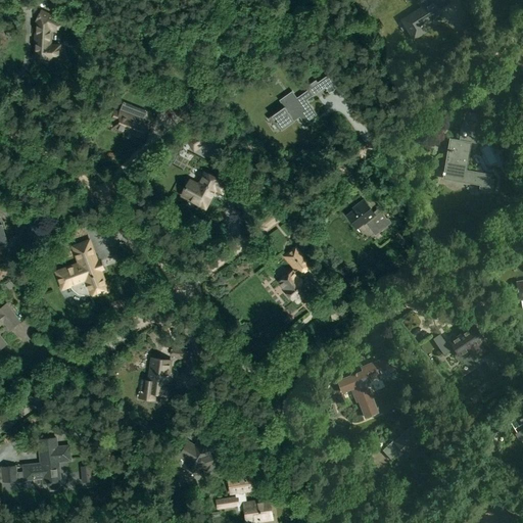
[(414,38),(427,30),(423,24),(440,12),(438,9),(444,5),(443,5),(450,1),(449,0),(430,0),(403,17),(408,25),(406,26),(414,38)]
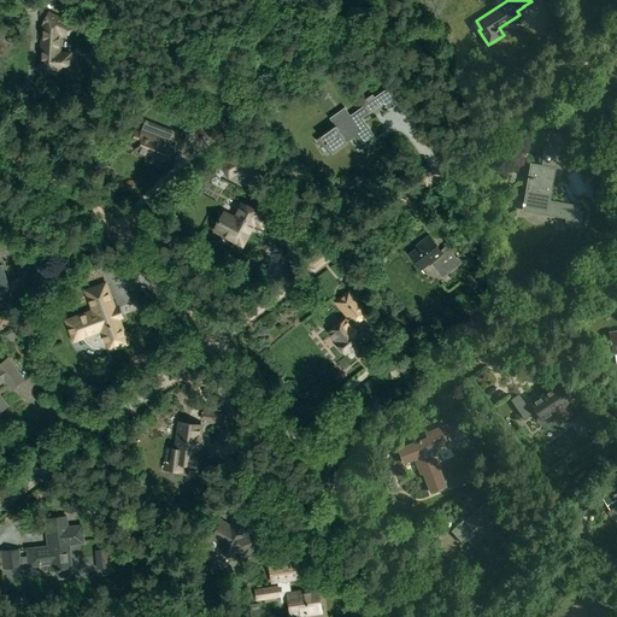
[(41,48),(41,66),(58,68),(58,69),(70,70),(70,53),(59,52),(60,42),(59,42),(59,34),(66,37),(72,25),(48,12),(42,24),(46,27),(45,41),(41,41),(41,48)]
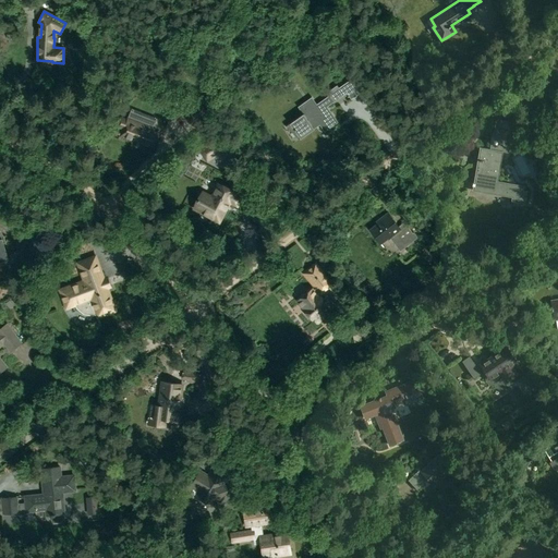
[(318,122),(324,130),(337,120),(326,105),(332,100),(331,98),(340,92),(336,85),(326,92),(328,94),(316,102),(312,95),(298,105),(303,112),(290,121),(300,135),(318,122)]
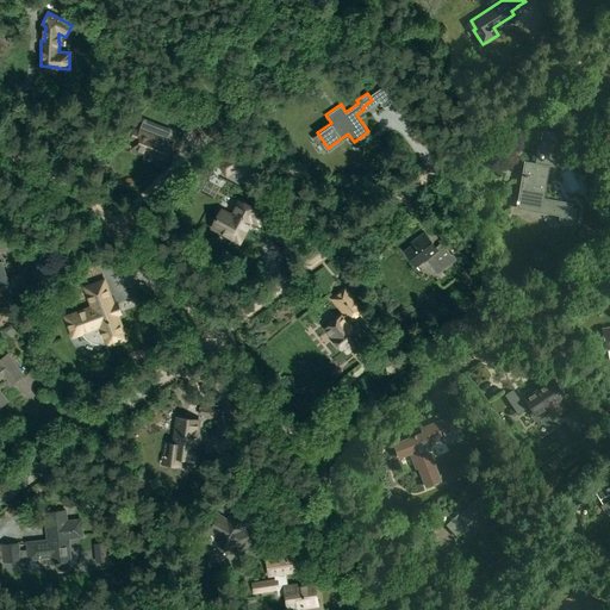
[(143,119),(138,130),(132,128),(129,136),(136,138),(132,145),(147,151),(144,159),(154,162),(157,155),(169,160),(174,145),(166,142),(172,130),(143,119)]
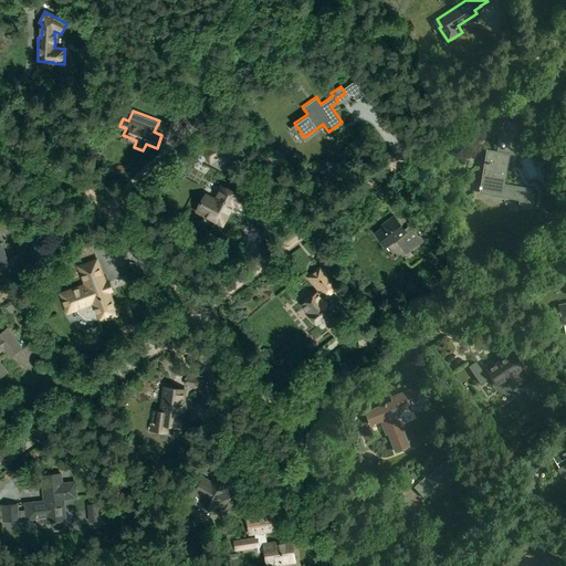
[(522,136),(521,135),(523,124),(504,121),(502,133),(501,132),(498,149),(488,148),(484,167),(485,167),(481,194),(520,200),(520,203),(533,207),(535,194),(531,192),(532,187),(504,182),(510,152),(519,153),(522,136)]
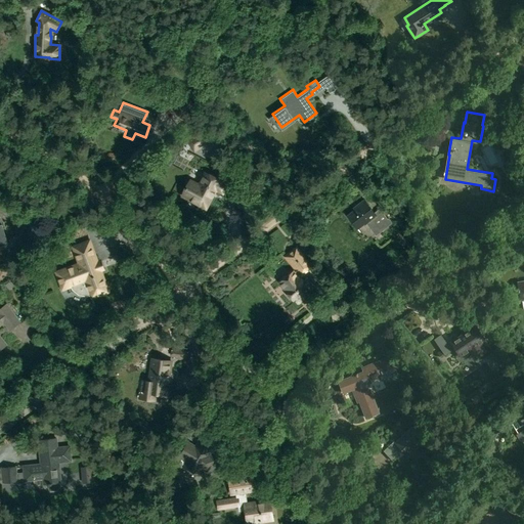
[(185,140),(193,153),(213,139),(205,127),(185,140)]
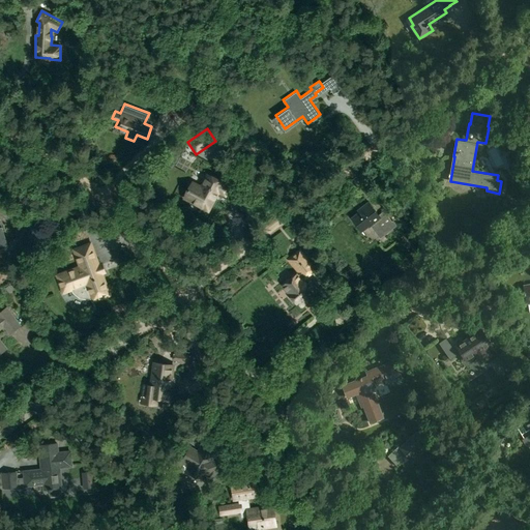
[(524,171),(513,152),(508,154),(514,165),(512,167),(518,175),(524,171)]
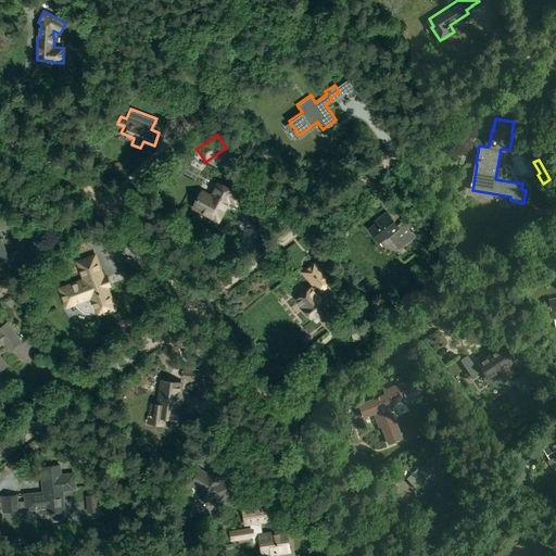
[(237,207),(243,196),(216,181),(210,193),(202,189),(191,207),(219,223),(229,203),(237,207)]
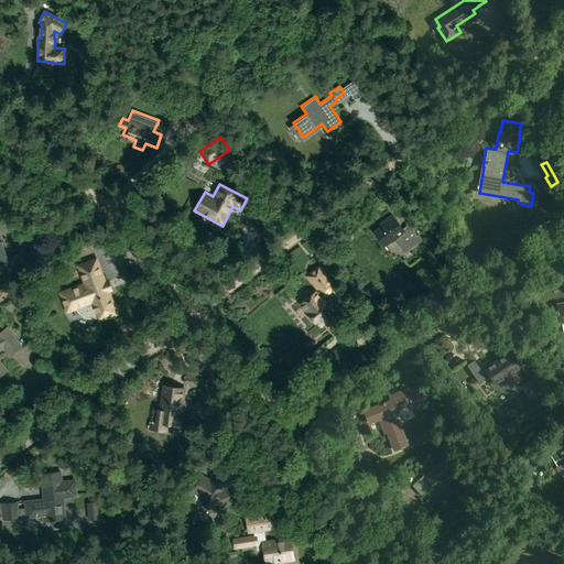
[(373,231),(383,245),(391,240),(391,241),(393,239),(404,253),(414,247),(410,240),(416,236),(409,224),(402,229),(392,215),(384,220),(387,223),(373,231)]
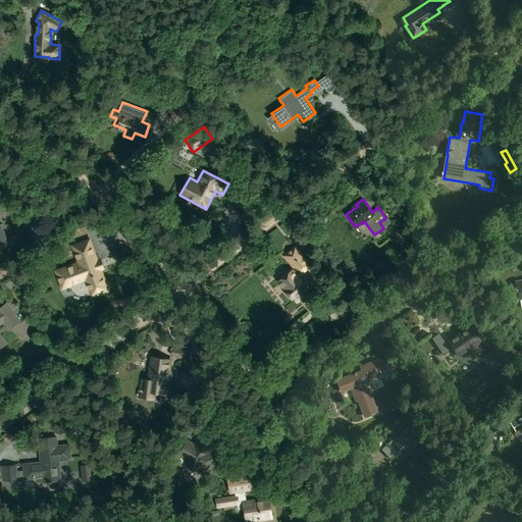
[(296,217),(290,222),(295,228),(301,224),(296,217)]
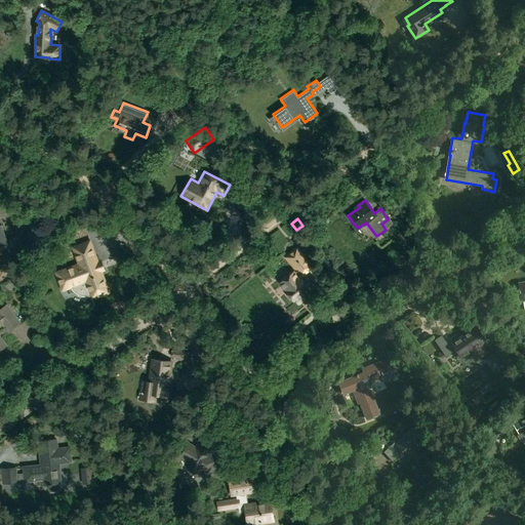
[(88,291),(91,290),(93,296),(109,290),(90,240),(74,246),(81,264),(57,272),(65,289),(76,285),(77,288),(82,293),(88,291)]
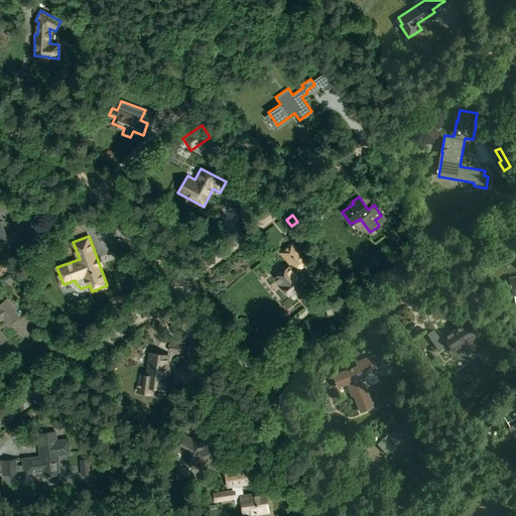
[(281,252),(291,265),(289,266),(275,277),(281,285),(283,288),(282,289),(285,293),(286,292),(289,295),(295,289),(297,291),(304,285),(302,283),(304,282),(296,271),(307,262),(292,243),(281,252)]
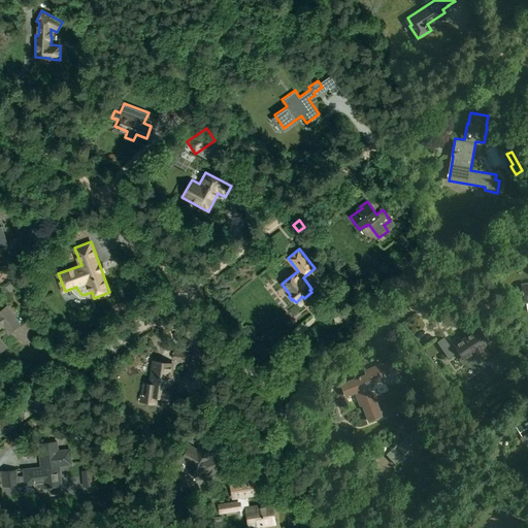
[(20,324),(6,306),(0,310),(0,351),(6,347),(0,338),(0,327),(4,324),(9,331),(20,324)]
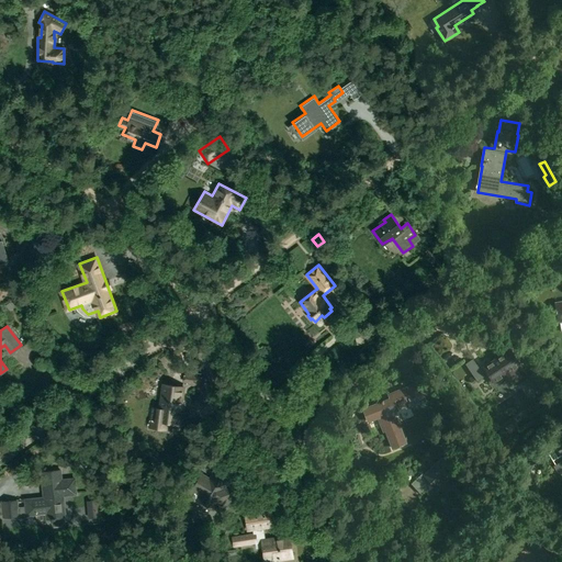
[(520,377),(515,369),(519,366),(509,349),(485,366),(494,379),(493,380),(496,384),(506,378),(510,383),(520,377)]
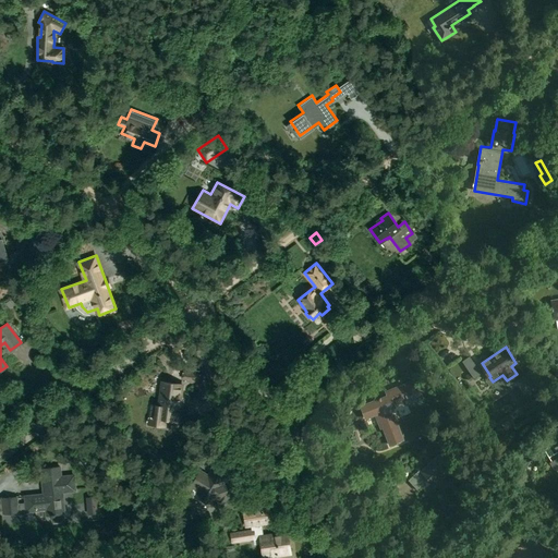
[(469,355),(461,361),(470,373),(465,375),(470,381),(474,378),(473,378),(481,373),(469,355)]
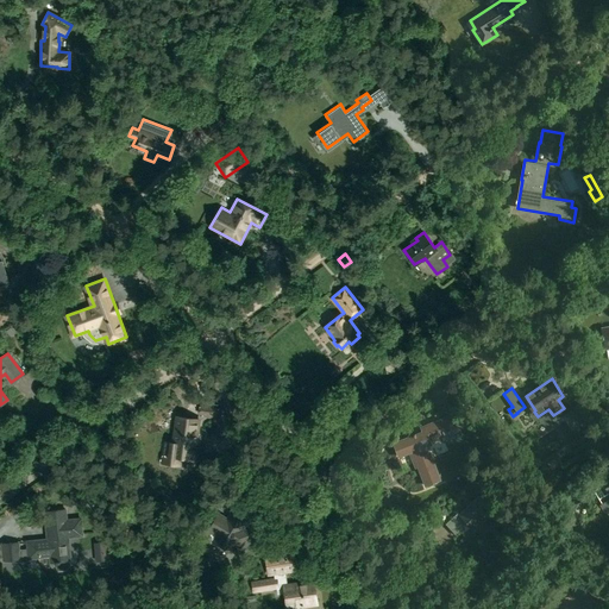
[(200,405),(199,413),(200,413),(200,416),(212,418),(212,416),(220,418),(221,408),(200,405)]
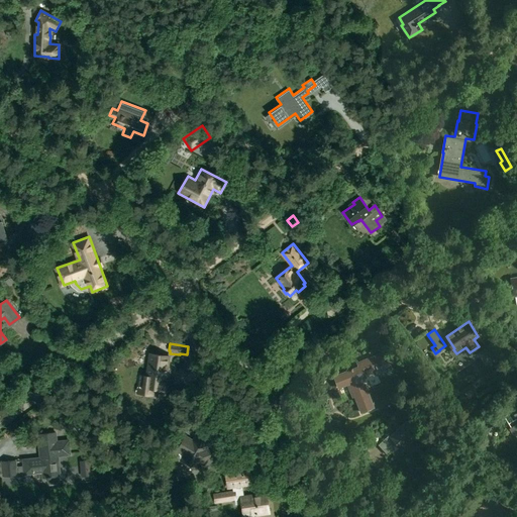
[(351,368),(351,369),(343,372),(334,376),(339,388),(350,383),(352,389),(351,390),(354,396),(362,412),(374,407),(365,385),(360,386),(358,380),(366,377),(365,374),(378,369),(380,373),(392,368),(385,351),(357,363),(359,366),(352,369),(352,368),(351,368)]
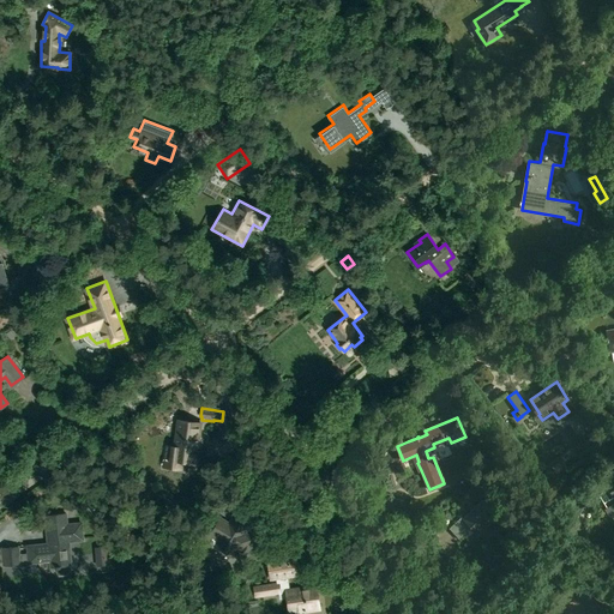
[(173,458),(173,464),(181,465),(182,459),(193,462),(197,439),(198,439),(200,423),(185,421),(182,437),(176,435),(173,458)]
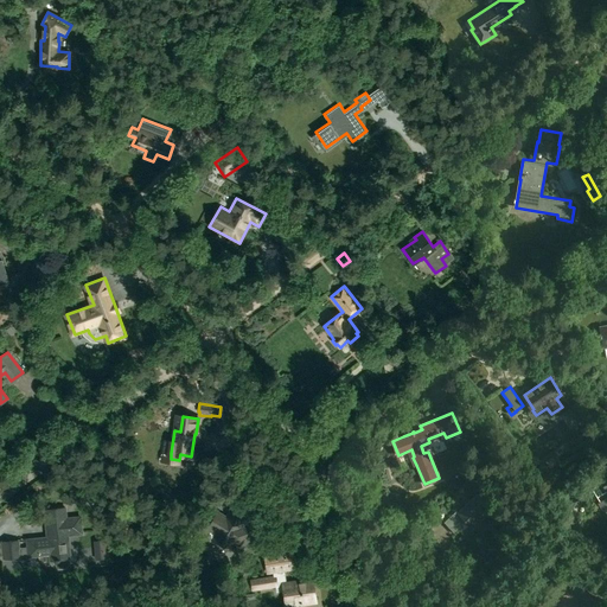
[(466,521),(472,528),(492,510),(477,494),(458,512),(457,511),(445,522),(454,532),(466,521)]
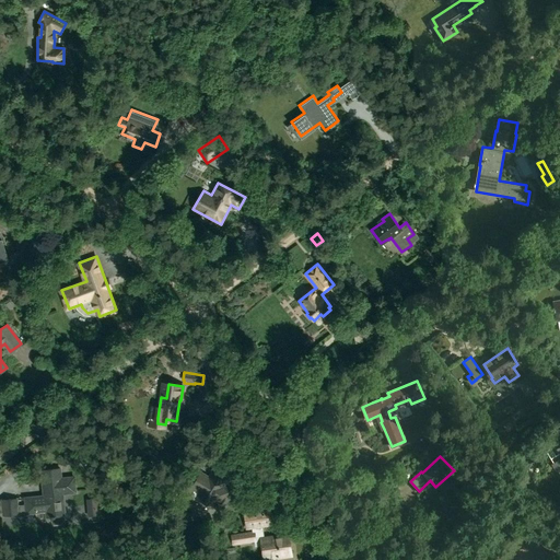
[(73,478),(60,479),(59,469),(41,471),(42,481),(46,480),(48,496),(25,499),(25,504),(26,513),(35,512),(36,515),(39,518),(43,521),(46,521),(46,517),(65,515),(61,494),(74,492),(73,478)]
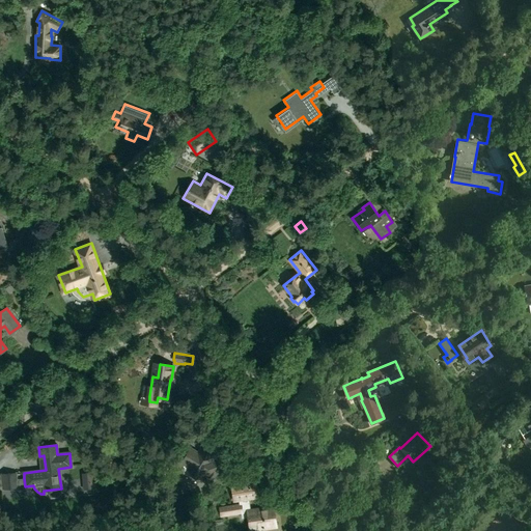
[(212,458),(198,448),(194,454),(187,450),(177,463),(185,467),(180,473),(193,483),(198,477),(204,481),(214,469),(213,470),(205,466),(212,458)]
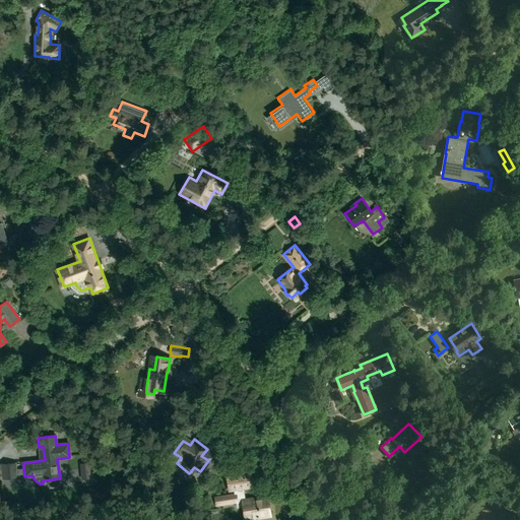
[(24,476),(23,468),(17,469),(16,461),(0,463),(2,479),(18,477),(17,476),(24,476)]
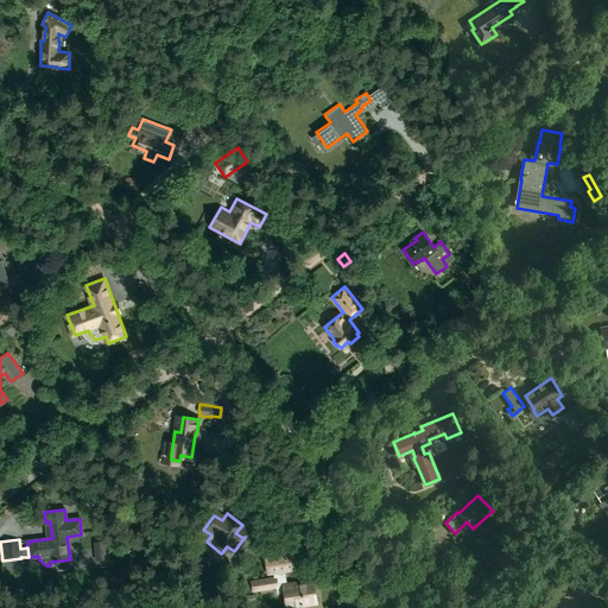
[(295,550),(264,555),(267,575),(297,570),(295,550)]
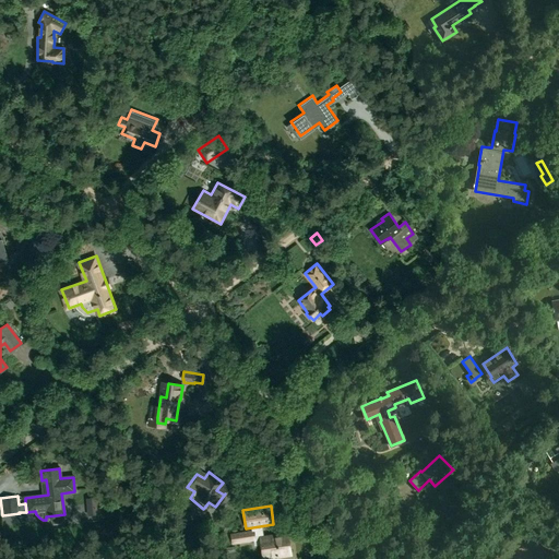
[(251,530),(230,534),(232,545),(253,542),(251,530)]
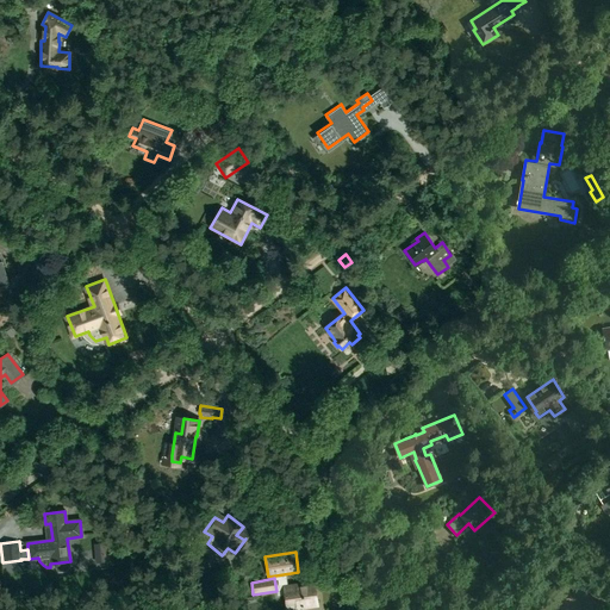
[(316,603),(312,583),(286,587),(290,607),(316,603)]
